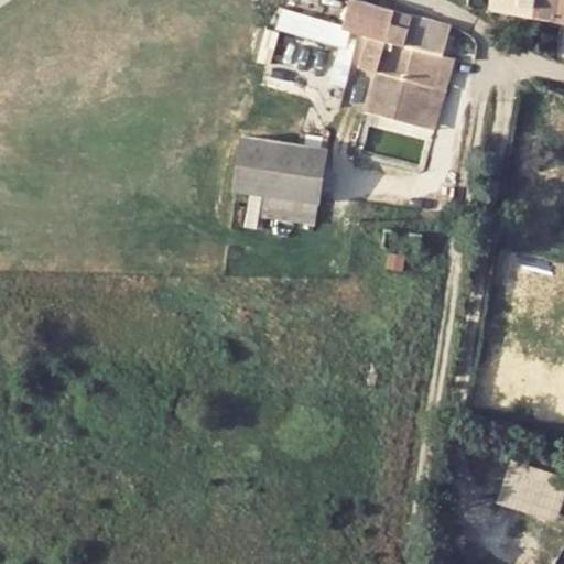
[(372,71),(377,71),(394,8),(367,0),(351,0),(345,23),(366,30),(357,65),(372,71)]
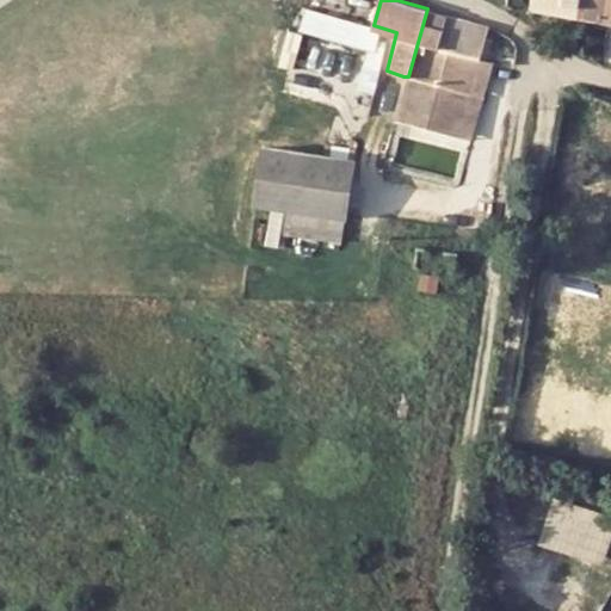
[(582,0),(535,0),(535,5),(581,13),(582,0)]
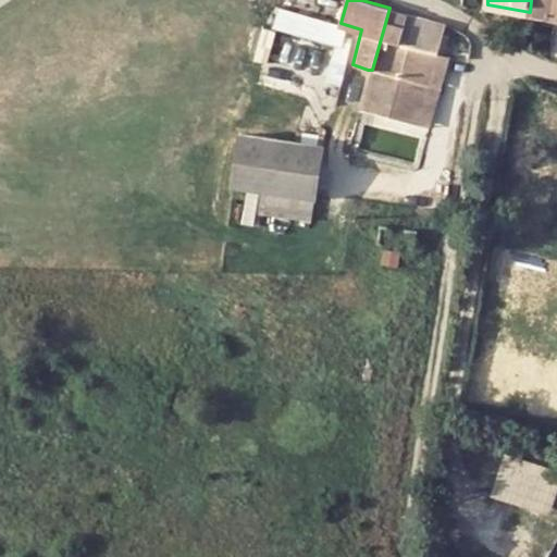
[(556,0),(531,0),(530,12),(556,16),(556,0)]
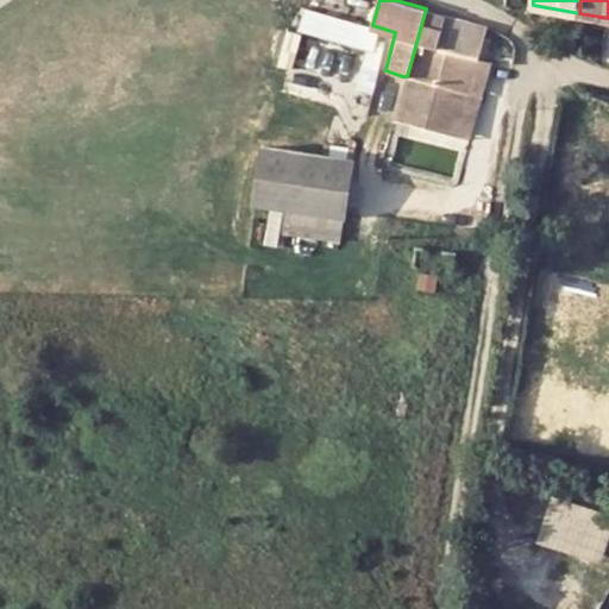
[(407,76),(472,92),(481,63),(491,24),(426,8),(407,76)]
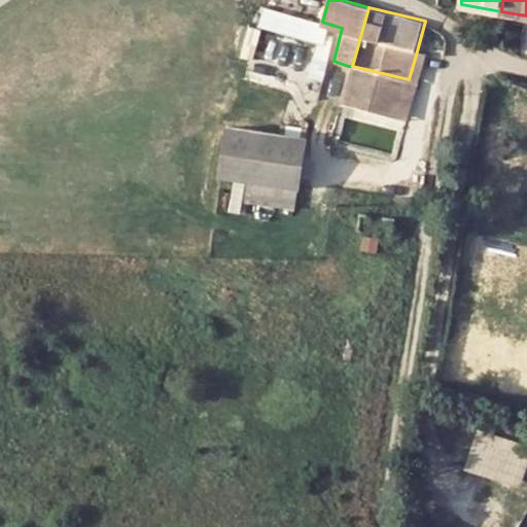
[(314,56),(324,58),(326,58),(334,32),(264,11),(256,31),(316,46),(314,56)]
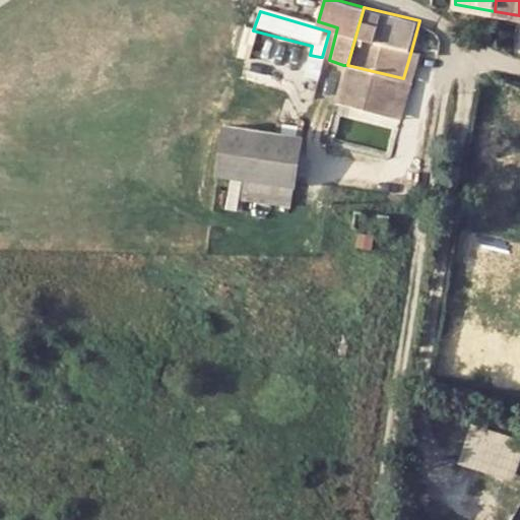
[(315,76),(320,57),(310,55),(308,54),(304,72),(315,76)]
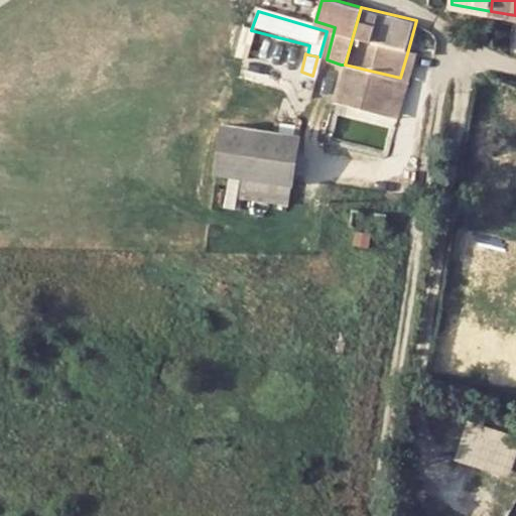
[(407,53),(400,78),(388,115),(398,117),(414,57),(407,53)]
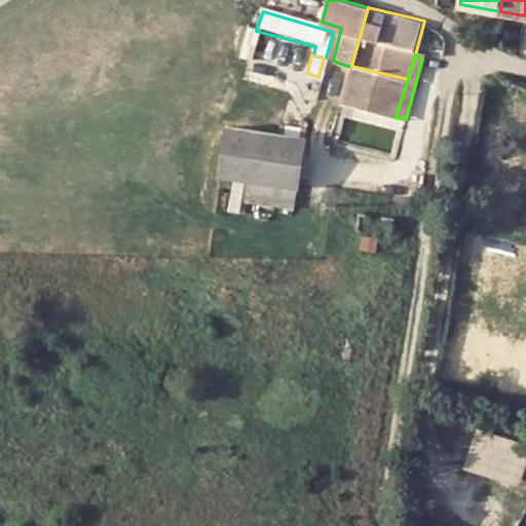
[(396,117),(408,79),(351,66),(347,66),(338,102),(396,117)]
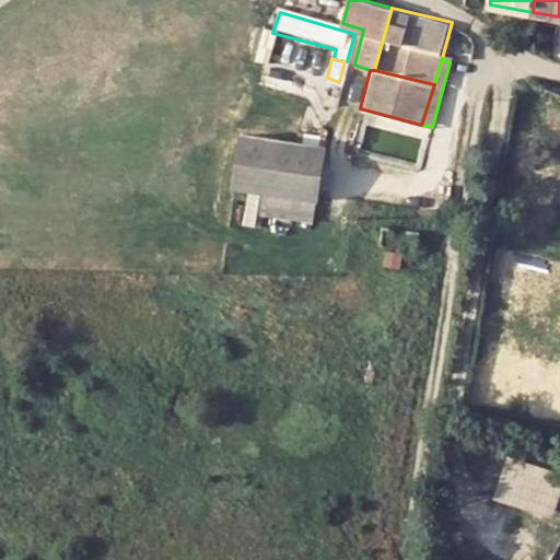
[(259,195),(315,203),(326,137),(298,131),(296,142),(244,135),(235,190),(259,195)]
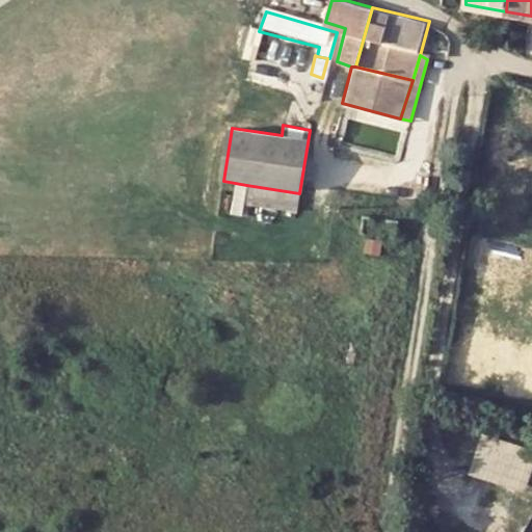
[(296,212),(299,193),(246,185),(244,204),(296,212)]
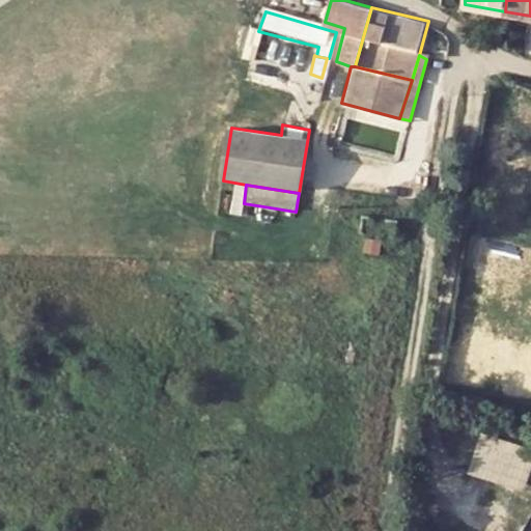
[(530,444),(482,430),(470,471),(527,488),(530,475),(530,444)]
